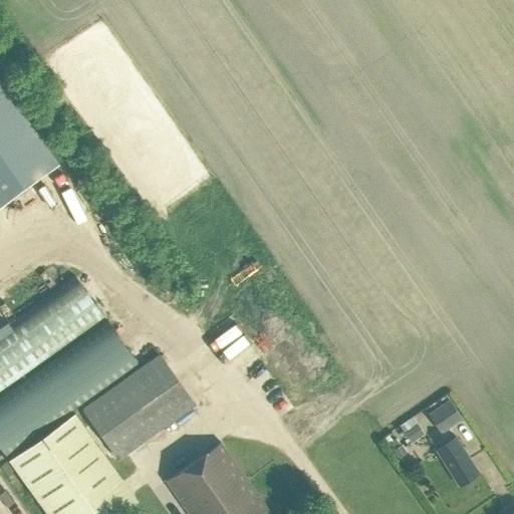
[(0,205),(57,166),(0,83),(0,205)]
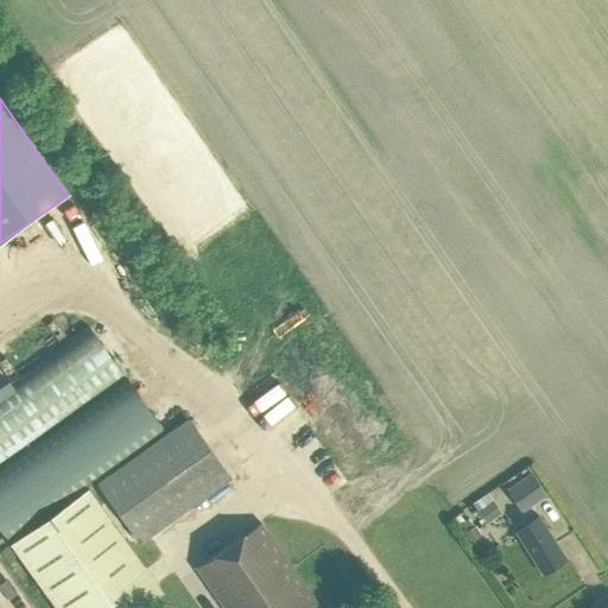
[(188,419),(165,435),(88,325),(0,387),(0,529),(11,544),(89,489),(97,483),(140,543),(229,479),(188,419)]
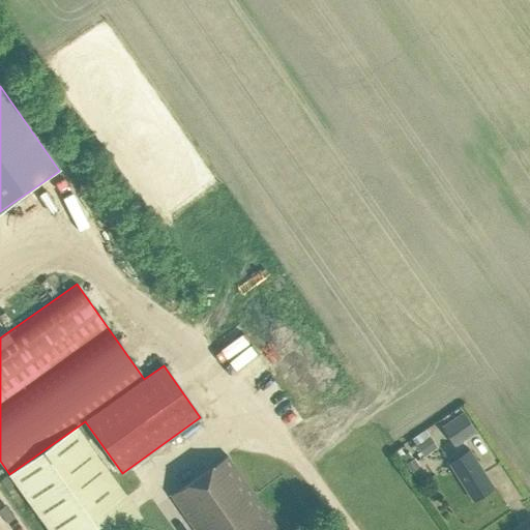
[(439,423),(452,443),(474,430),(461,409),(439,423)]
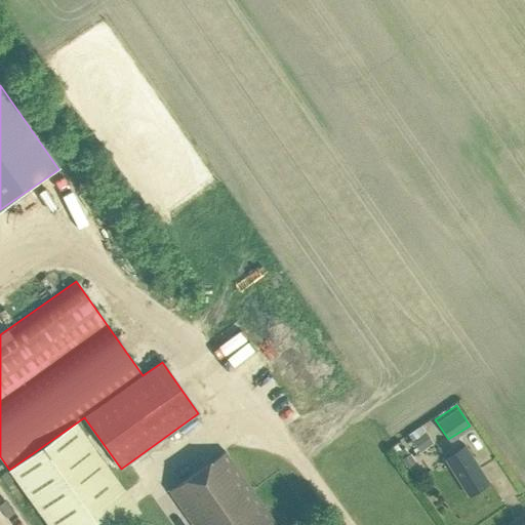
[(77,422),(9,470),(47,524),(122,524),(140,513),(77,422)]
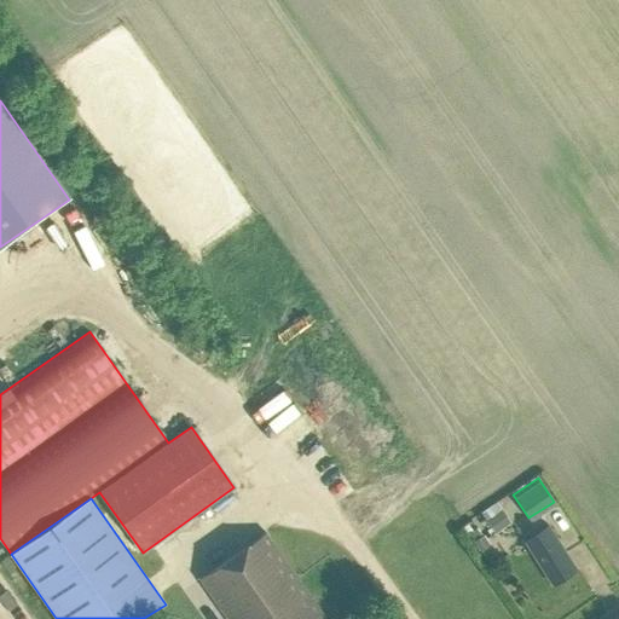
[(497,502),(480,514),(495,534),(510,524),(497,502)]
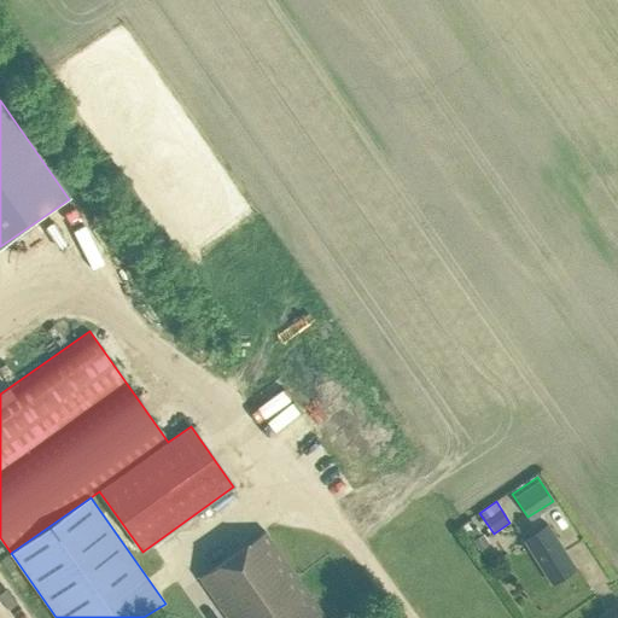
[(573,567),(547,526),(524,540),(552,582),(573,567)]
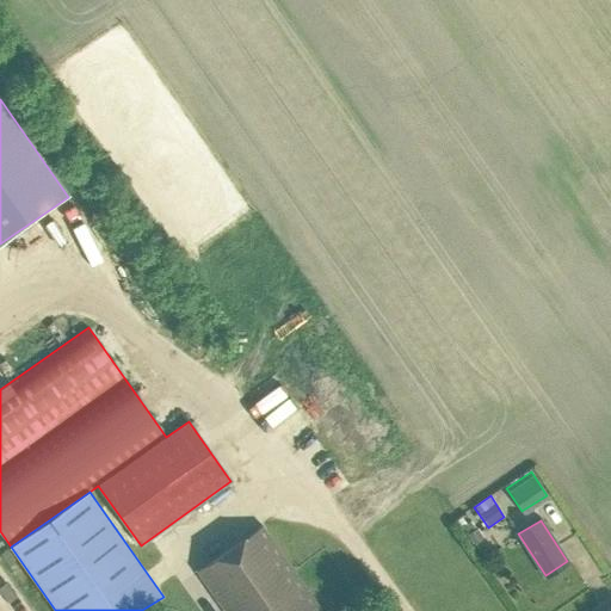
[(224,610),(321,610),(261,525),(197,571),(224,610)]
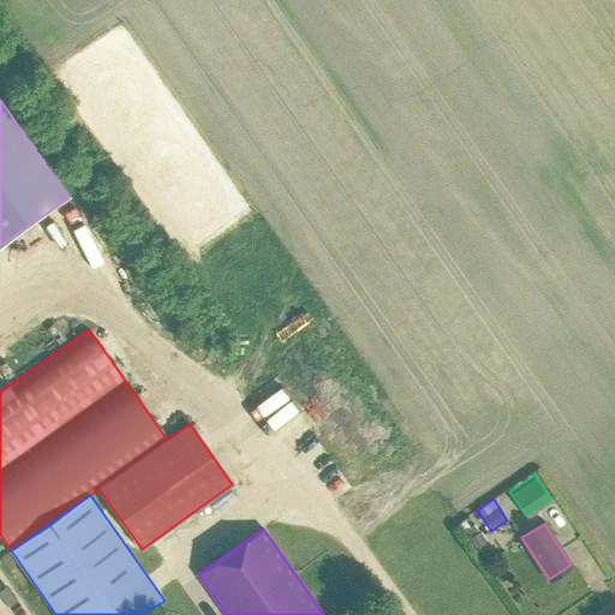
[(481,530),(470,537),(477,548),(488,541),(481,530)]
